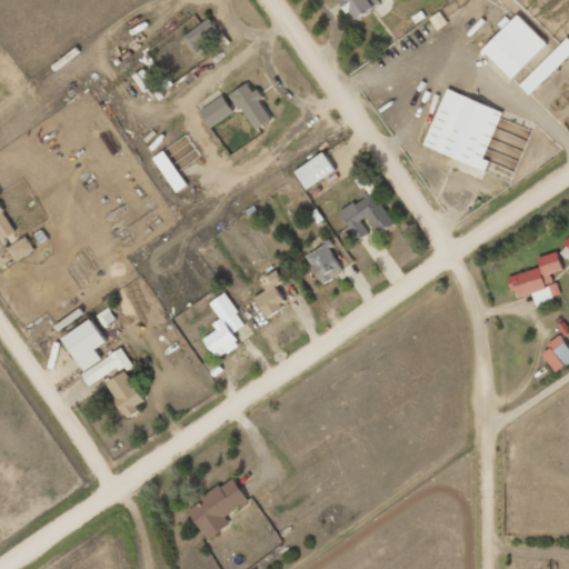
[(382,3),(379,0),(342,0),(351,12),(351,11),(357,20),(382,3)]
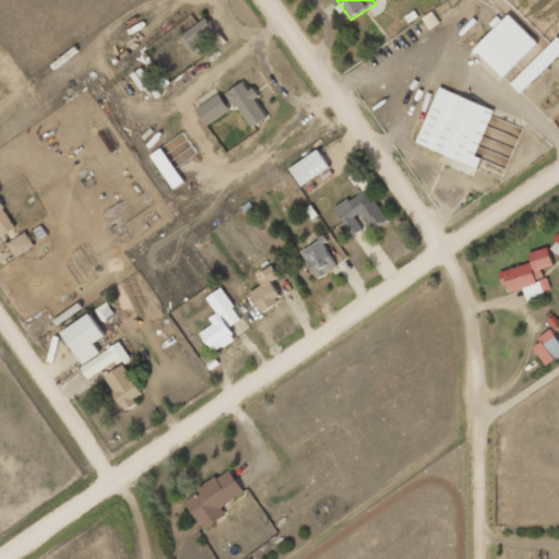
[(538,45),(510,14),(475,48),(503,78),(538,45)]
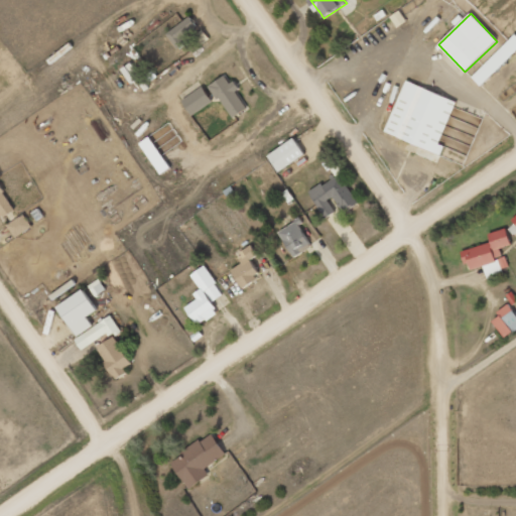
[(199,28),(189,16),(166,35),(176,47),(199,28)]
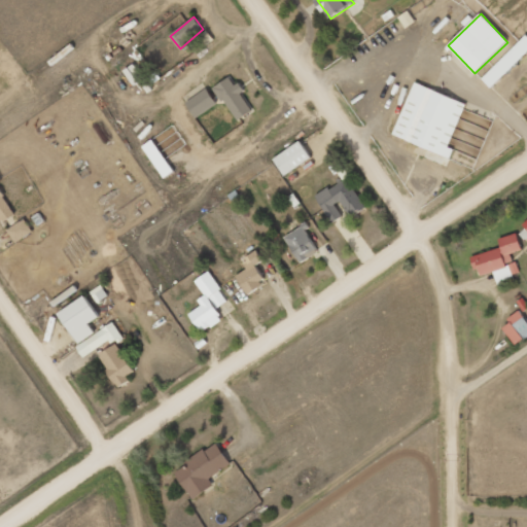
[(526,54),(526,35),(482,78),(492,89),(526,54)]
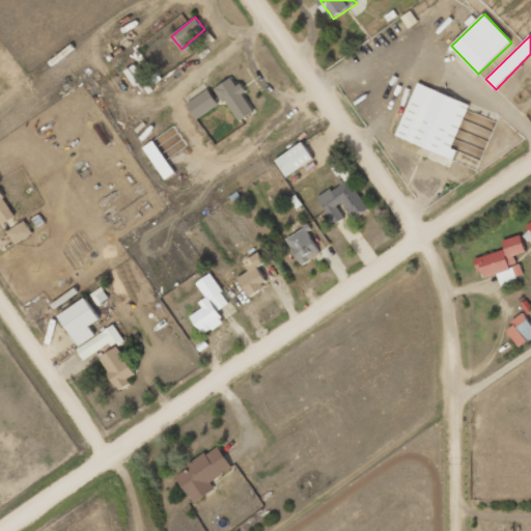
[(241,83),(236,86),(231,78),(216,88),(239,122),(254,112),(243,94),(247,91),(241,83)]
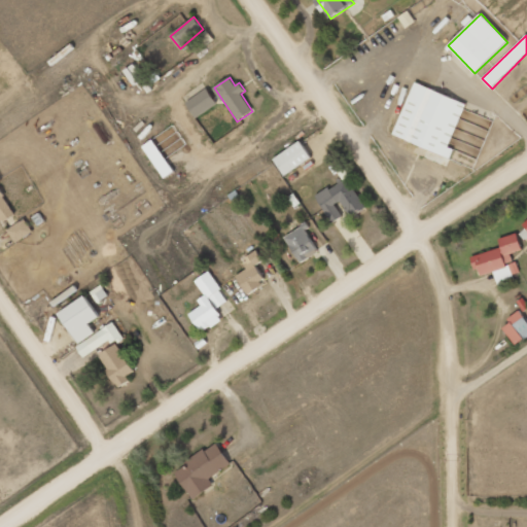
[(450,147),(466,103),(414,83),(393,136),(451,159),(454,149),(450,147)]
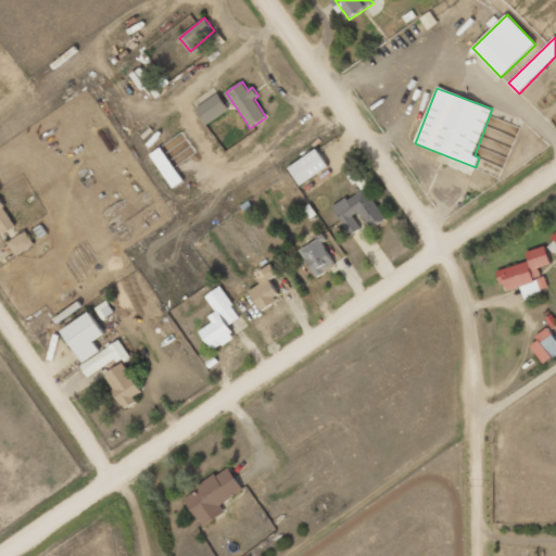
[(196,109),(206,125),(229,110),(218,93),(196,109)]
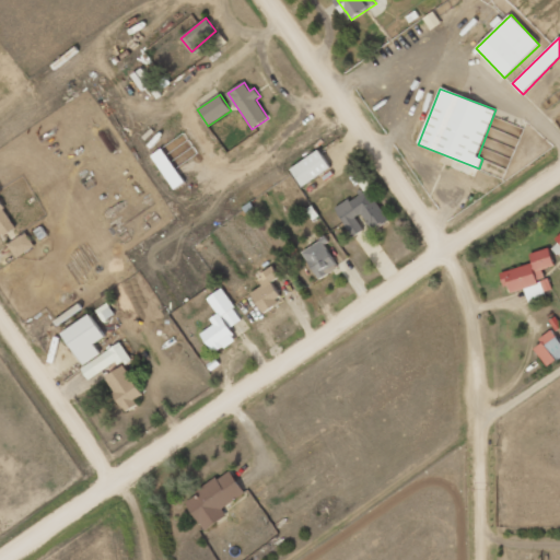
[(151,156),(175,190),(186,183),(162,149),(151,156)]
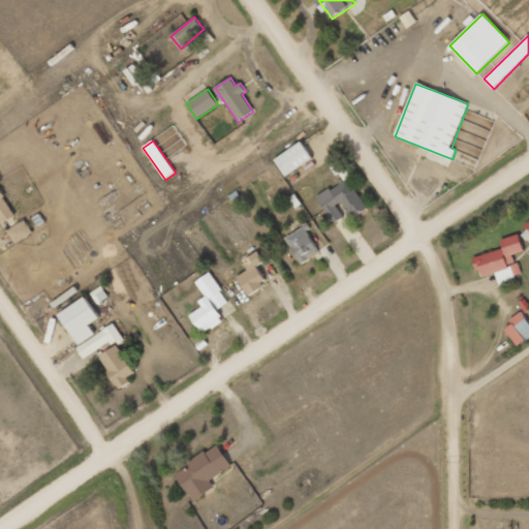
[(286,177),(313,159),(302,142),(275,160),(286,177)]
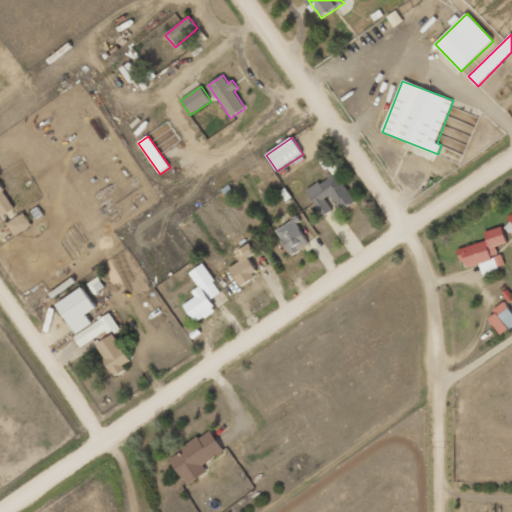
[(341,210),(355,202),(338,172),(307,191),(322,216),(333,210),(326,198),(332,195),(341,210)]
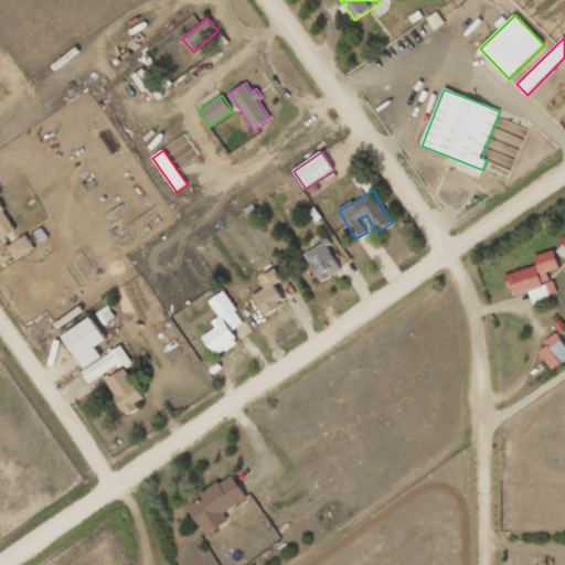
[(0,234),(3,240),(17,230),(0,203),(0,234)]
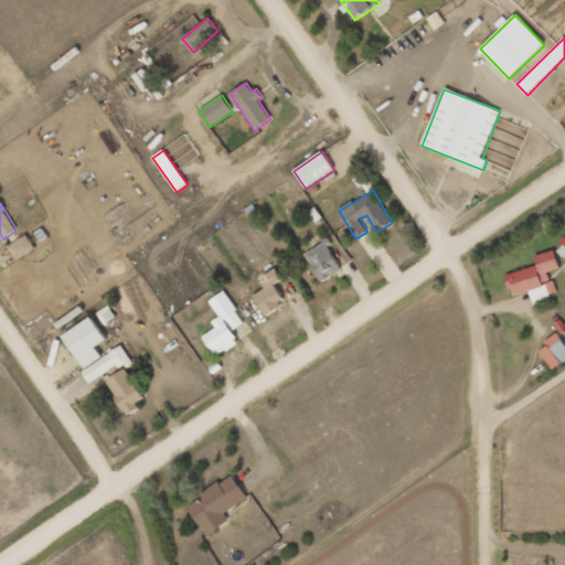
[(18,260),(35,248),(27,235),(9,247),(18,260)]
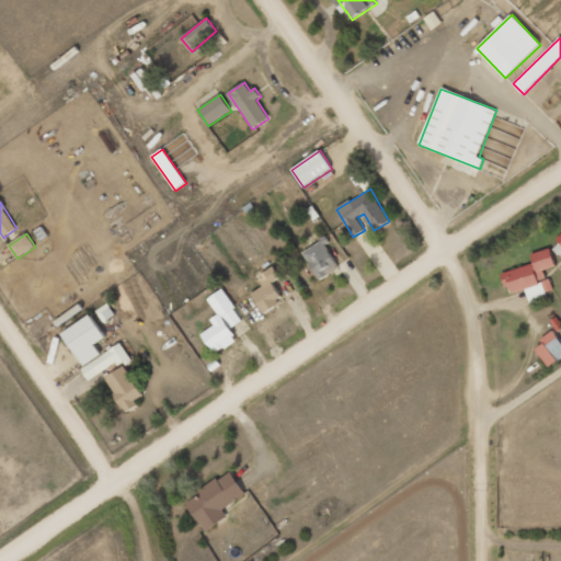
[(304,252),(320,281),(340,268),(323,241),(304,252)]
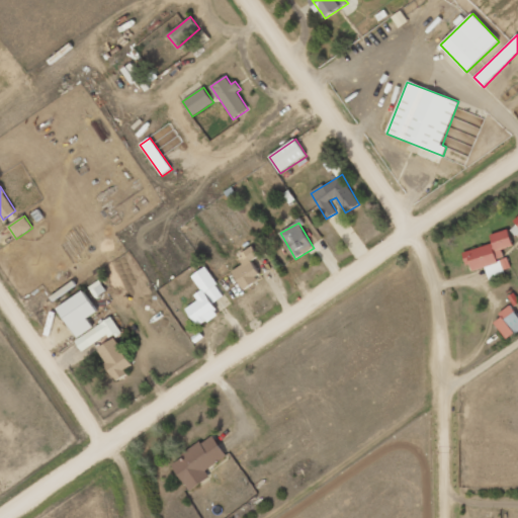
[(464,252),(469,272),(486,268),(488,277),(510,270),(504,249),(513,246),(509,230),(491,235),(493,244),(464,252)]
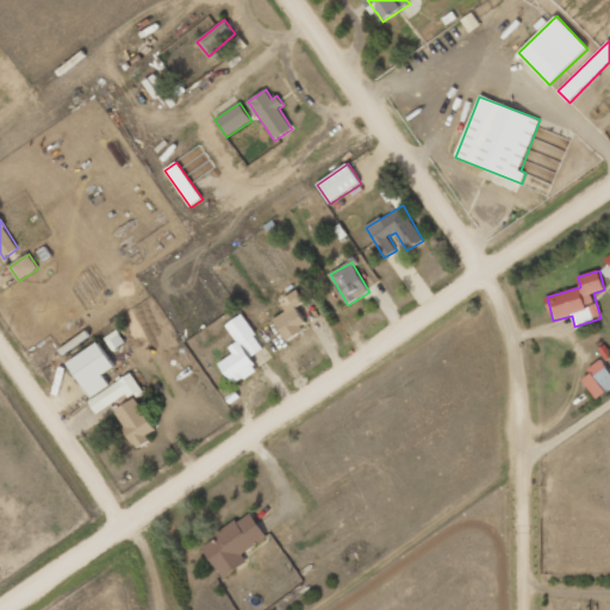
[(305,303),(299,291),(280,302),(286,312),(274,319),(285,340),(307,328),(297,307),(305,303)]
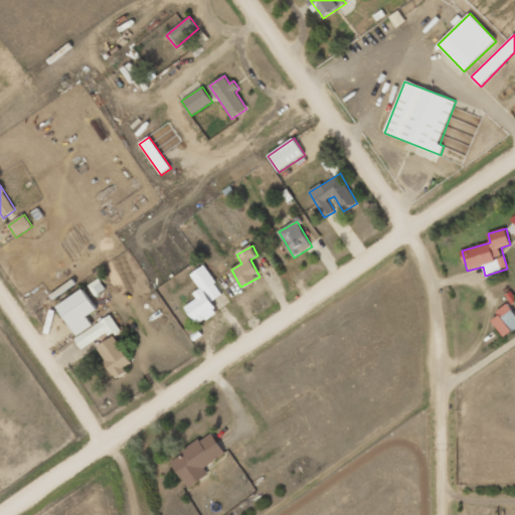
[(191,275),(200,290),(193,294),(197,300),(186,307),(198,326),(218,313),(211,302),(222,295),(204,266),(191,275)]
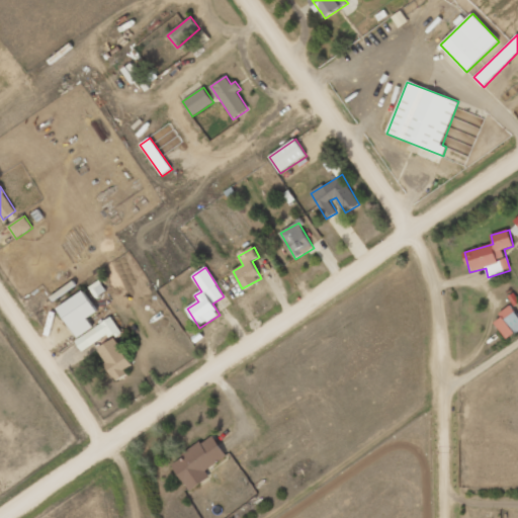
[(95,297),(107,291),(100,279),(89,286),(95,297)]
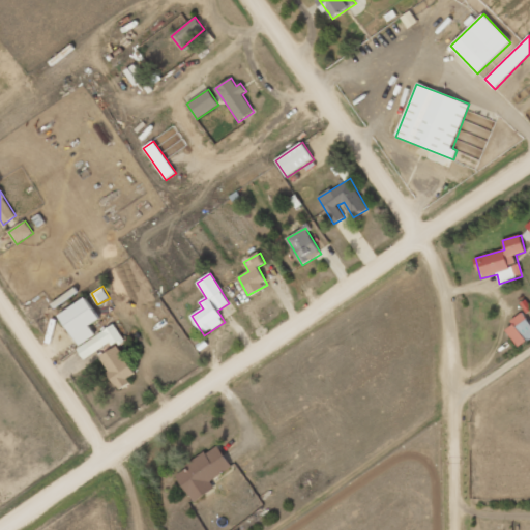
[(77,346),(95,336),(89,325),(98,320),(87,298),(59,314),(77,346)]
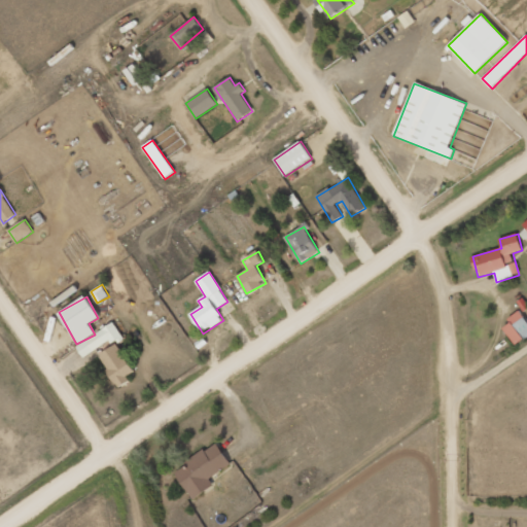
[(516,346),(526,337),(526,320),(521,312),(501,326),(516,346)]
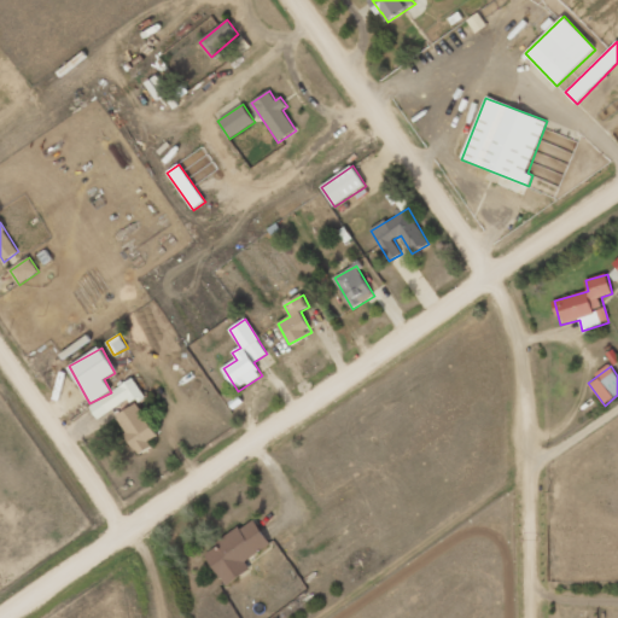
[(98,420),(132,397),(136,406),(147,398),(133,378),(89,407),(98,420)]
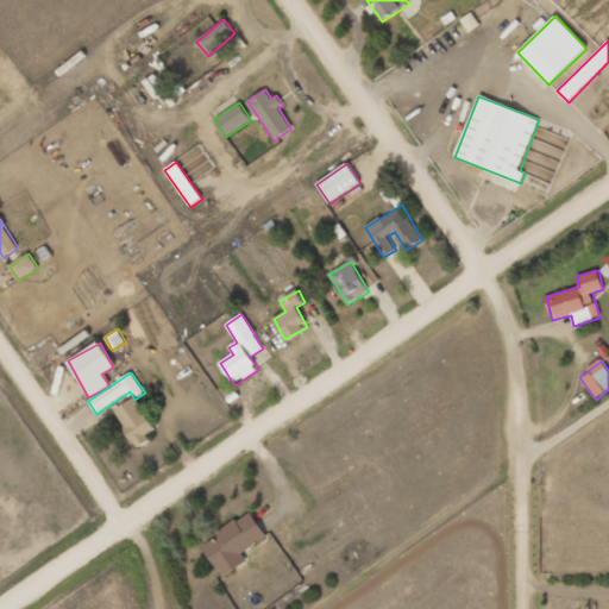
[(146,435),(155,431),(137,397),(115,410),(137,449),(150,441),(146,435)]
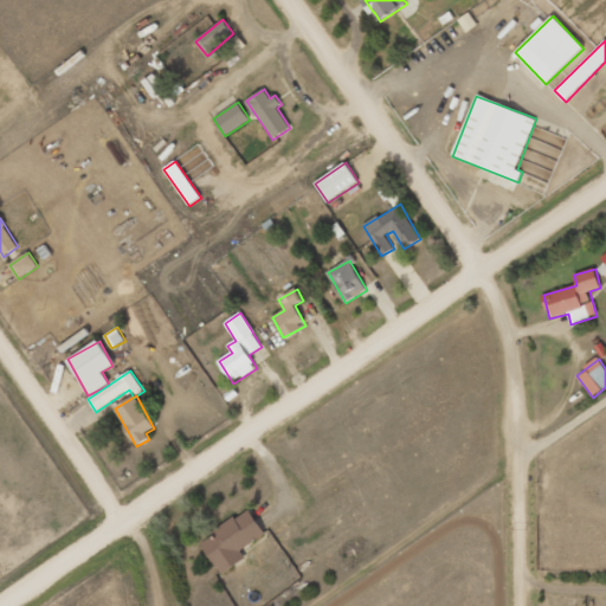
[(265,535),(252,511),(201,539),(220,574),(246,560),(240,549),(265,535)]
